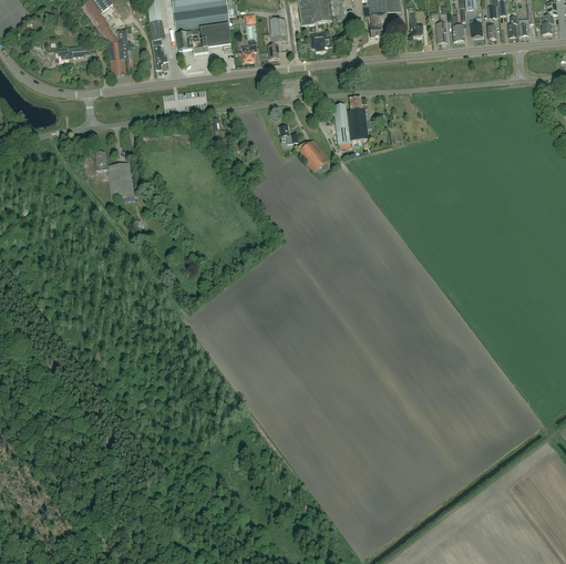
[(81,6),(86,14),(95,27),(93,28),(94,38),(107,40),(111,74),(125,73),(123,55),(125,55),(127,72),(133,72),(130,40),(126,41),(125,29),(124,29),(117,29),(119,41),(107,26),(109,24),(100,12),(112,2),(110,0),(86,0),(88,1),(81,6)]
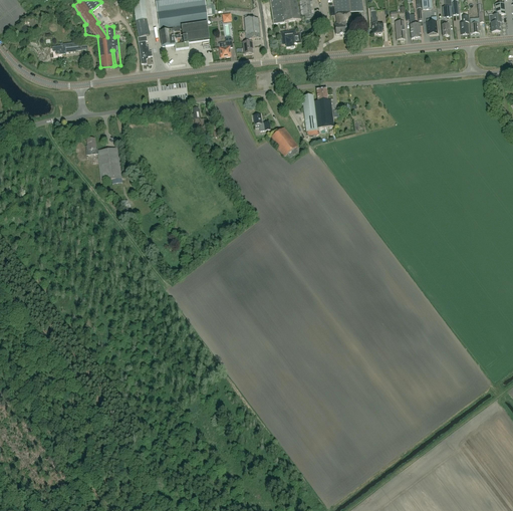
[(135,15),(145,14),(143,0),(138,0),(139,6),(134,7),(135,15)]
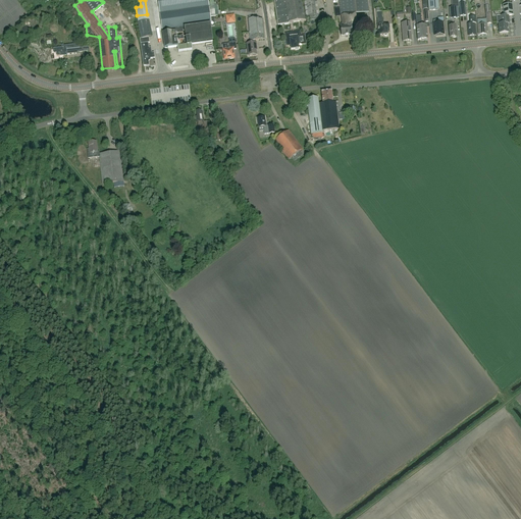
[(211,40),(209,28),(209,22),(209,21),(210,21),(206,0),(157,0),(163,46),(176,45),(177,50),(191,48),(191,43),(211,40)]
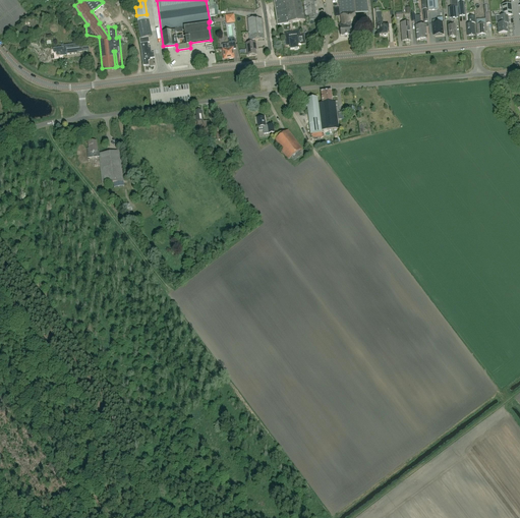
[(273,0),(276,22),(287,20),(287,19),(303,17),(300,0),(273,0)]
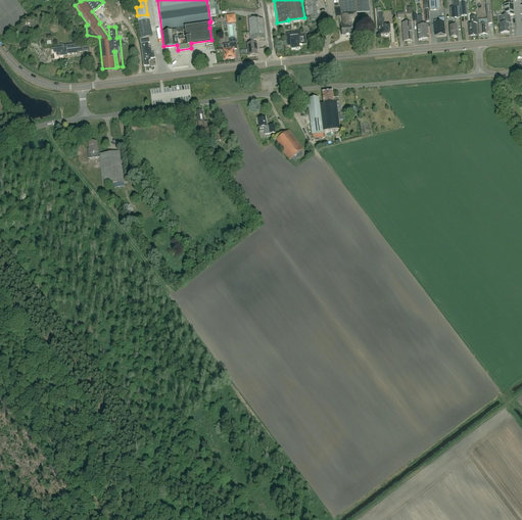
[(310,17),(319,15),(317,0),(303,0),(305,14),(310,13),(310,17)]
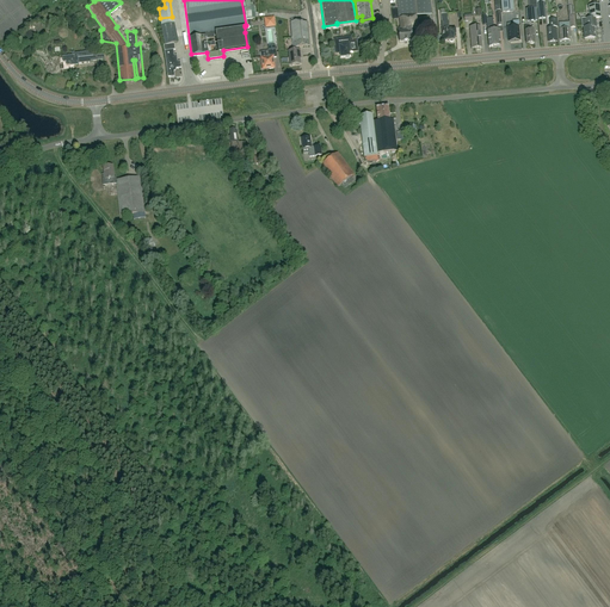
[(414,13),(431,11),(430,0),(395,0),(398,14),(399,14),(400,25),(396,25),(398,39),(411,38),(410,28),(417,26),(414,13)]
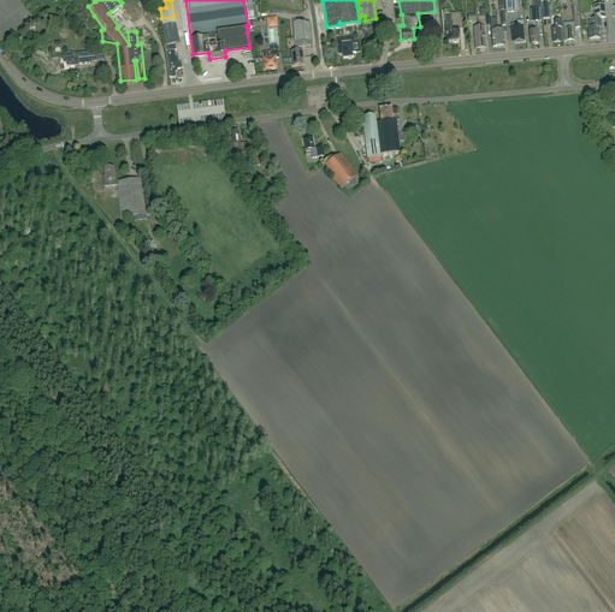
[(503,0),(504,10),(516,9),(515,0),(503,0)]
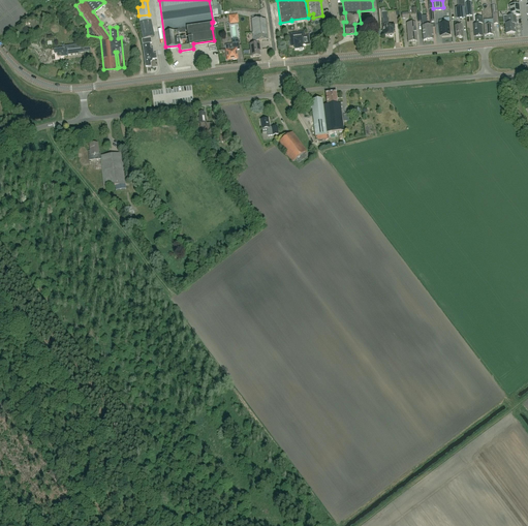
[(456,0),(457,5),(454,5),(455,13),(455,17),(464,16),(464,13),(463,5),(464,5),(463,0),(456,0)]
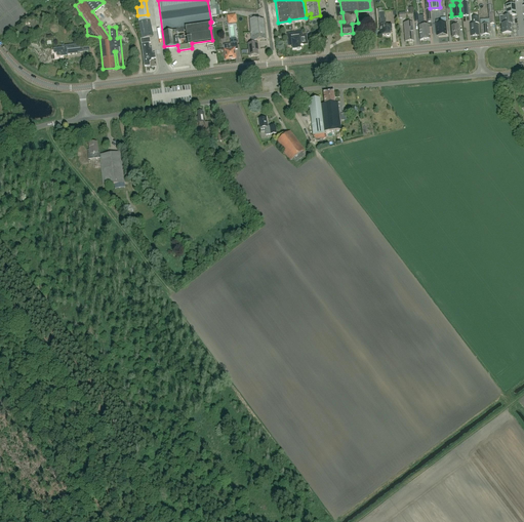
[(468,12),(466,0),(459,0),(461,13),(468,12)]
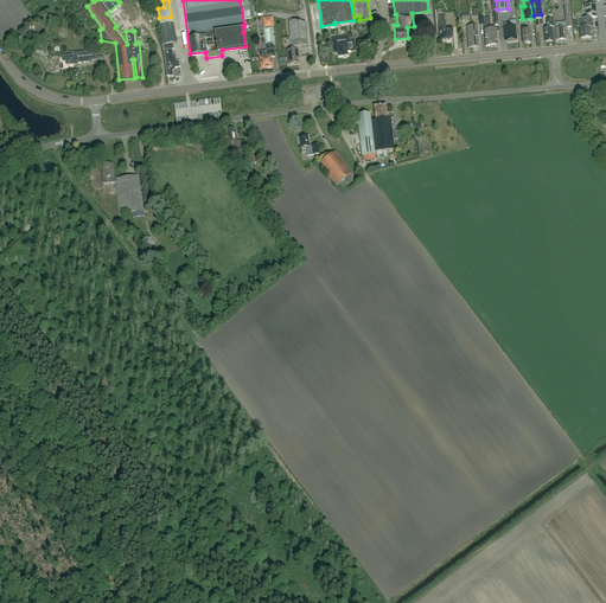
[(589,34),(589,24),(588,24),(588,23),(589,21),(588,15),(595,14),(594,2),(584,4),(585,15),(576,15),(578,24),(579,24),(580,36),(589,34)]
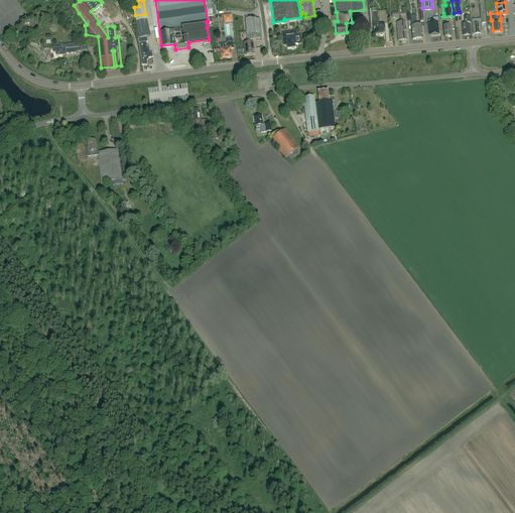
[(231,11),(223,11),(223,19),(232,19),(231,11)]
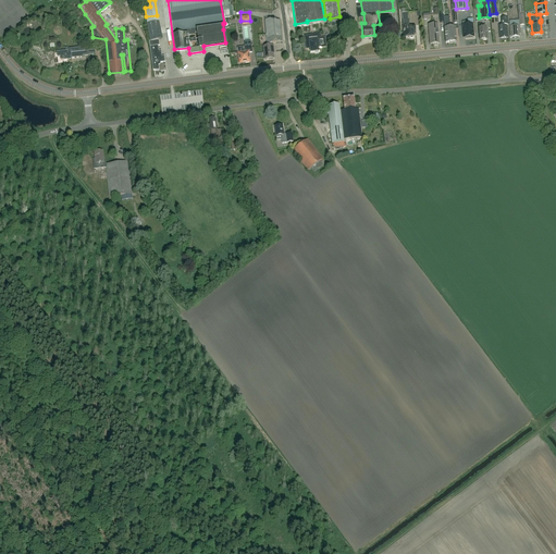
[(509,34),(514,34),(518,34),(518,28),(519,28),(519,23),(523,22),(522,12),(518,12),(518,17),(508,19),(509,34)]
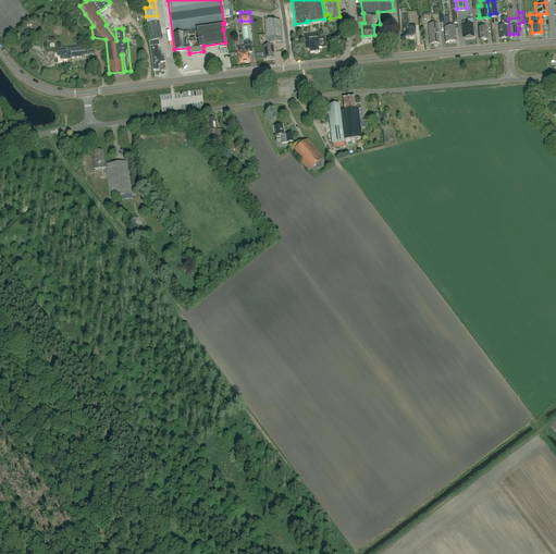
[(501,15),(502,22),(497,22),(498,33),(499,33),(499,35),(507,35),(506,22),(507,22),(507,14),(501,15)]
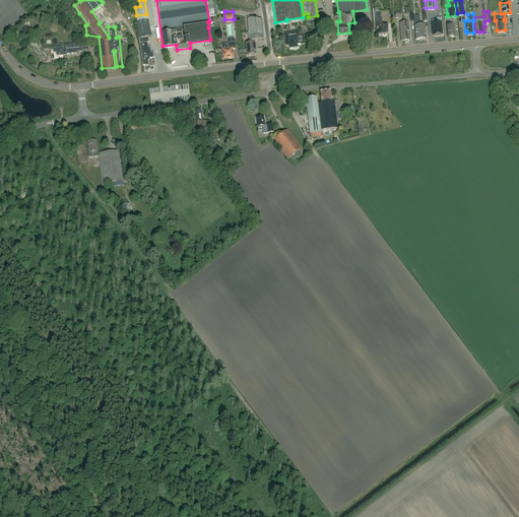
[(436,17),(431,18),(432,29),(433,29),(433,33),(441,31),(440,19),(441,18),(441,14),(435,15),(436,17)]
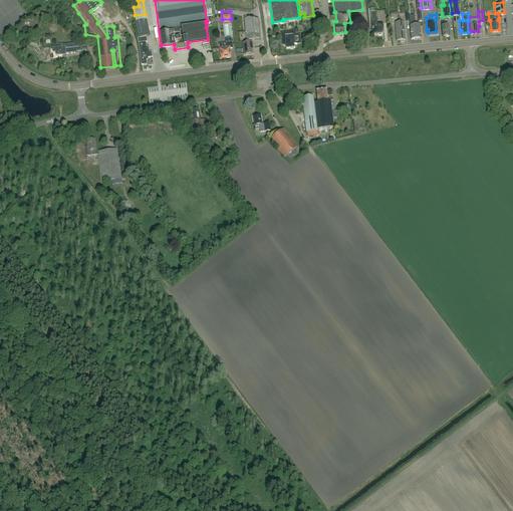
[(248,40),(242,41),(243,53),(251,51),(251,44),(251,39),(250,39),(250,37),(259,36),(257,16),(253,17),(253,15),(243,17),(246,33),(247,33),(247,38),(248,40)]
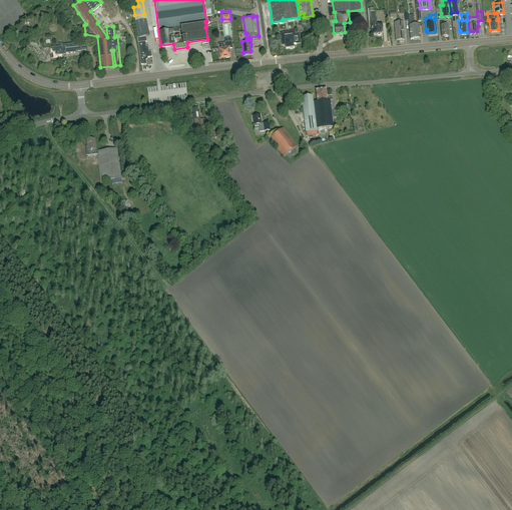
[(380,31),(380,29),(382,29),(381,21),(376,21),(375,15),(370,16),(370,22),(371,27),(370,27),(371,32),(376,31),(376,32),(377,32),(377,33),(378,33),(379,33),(379,32),(380,32),(380,31)]
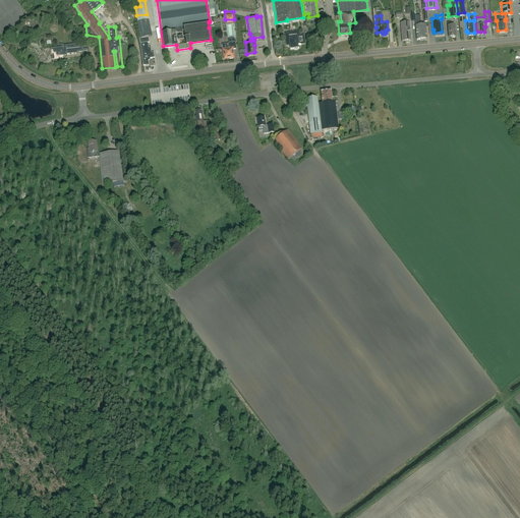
[(140,36),(138,36),(142,63),(148,62),(147,56),(154,55),(153,50),(151,50),(150,45),(148,45),(147,40),(148,40),(148,35),(141,36),(151,33),(148,17),(136,18),(136,19),(140,36)]
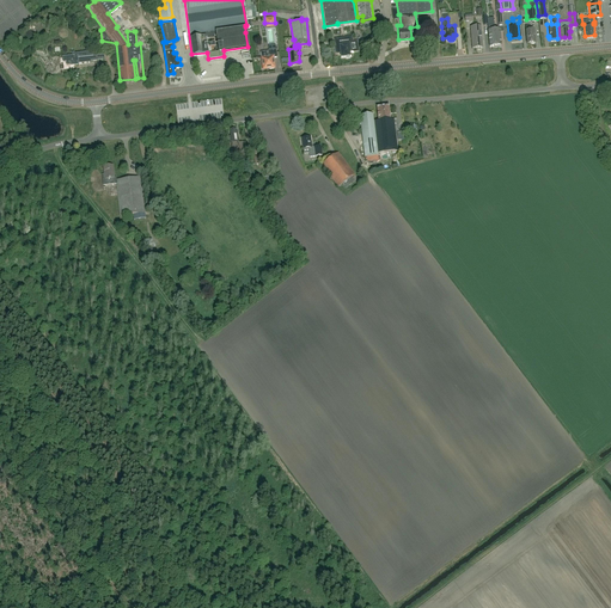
[(342,40),(341,40),(340,40),(341,42),(336,43),(335,43),(336,49),(337,50),(340,49),(340,55),(344,54),(346,55),(348,55),(349,53),(349,48),(350,48),(350,42),(352,42),(350,35),(349,35),(341,36),(342,40)]
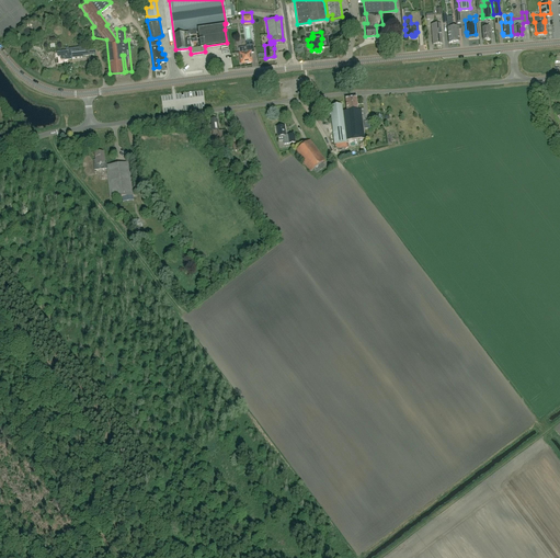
[(238,46),(240,61),(251,60),(249,50),(252,50),(251,40),(244,40),(246,45),(238,46)]
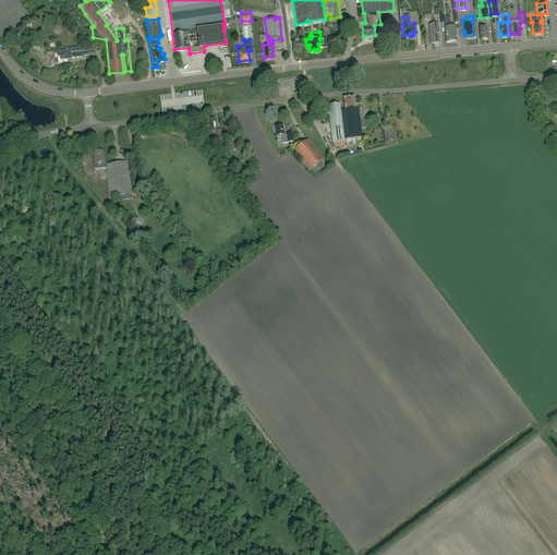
[(68,48),(57,50),(57,52),(60,52),(61,58),(71,57),(71,56),(95,52),(94,48),(84,49),(84,46),(68,47),(68,48)]
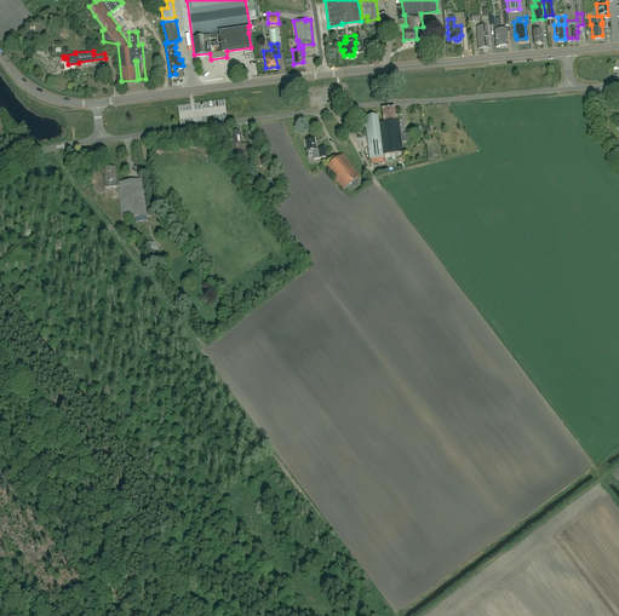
[(382,119),(378,120),(377,113),(364,114),(368,156),(382,154),(382,151),(401,149),(397,117),(395,117),(393,105),(380,107),(382,119)]
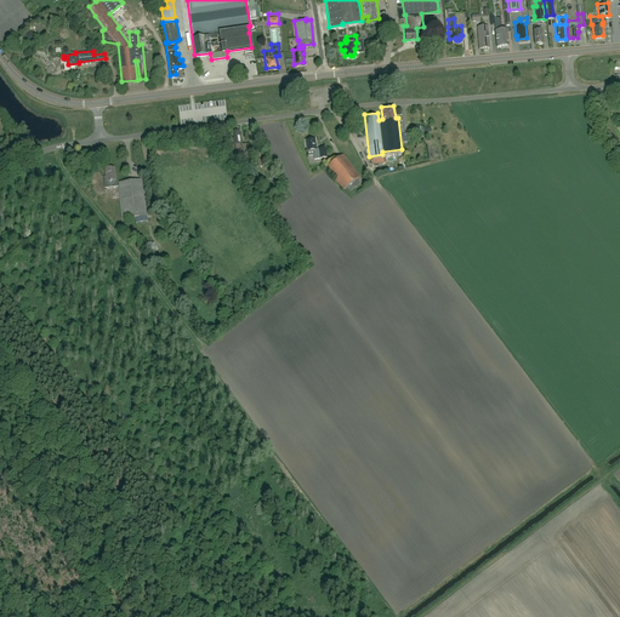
[(243,158),(248,158),(246,143),(242,143),(239,130),(238,130),(238,127),(233,129),(233,135),(232,135),(232,143),(233,143),(233,147),(242,146),(243,158)]
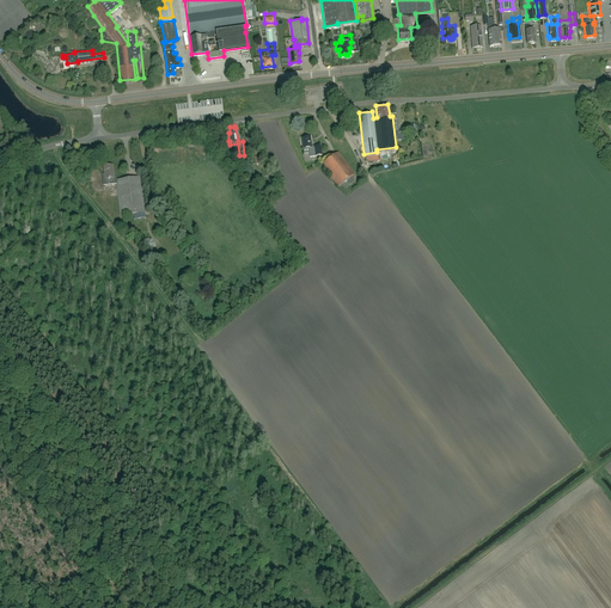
[(313,145),(311,146),(310,134),(300,135),(303,146),(307,145),(309,154),(321,152),(319,143),(313,143),(313,145)]
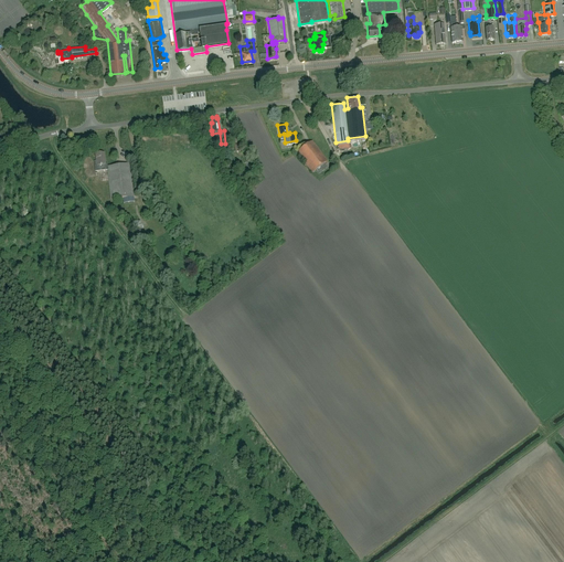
[(315,167),(322,161),(327,158),(311,138),(296,149),(311,170),(315,167)]
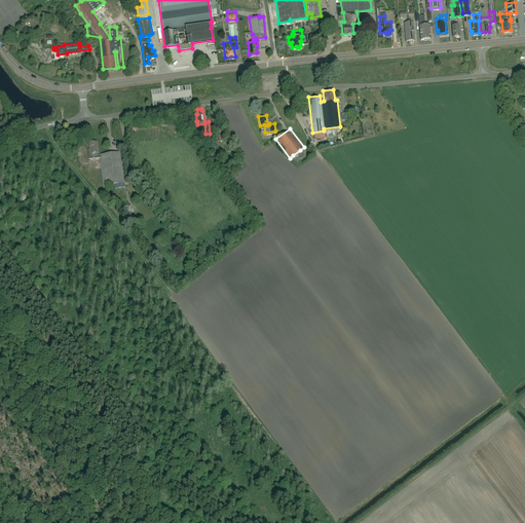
[(113,182),(124,181),(124,180),(120,149),(99,152),(99,150),(98,150),(96,140),(87,141),(88,147),(86,148),(87,157),(99,155),(103,183),(113,182)]
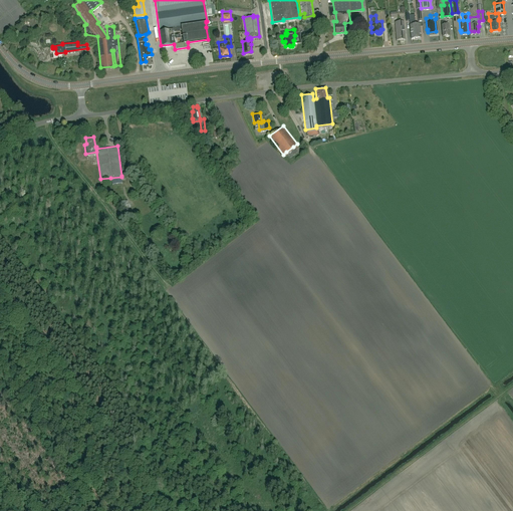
[(296,151),(293,147),(286,152),(289,156),(296,151)]
